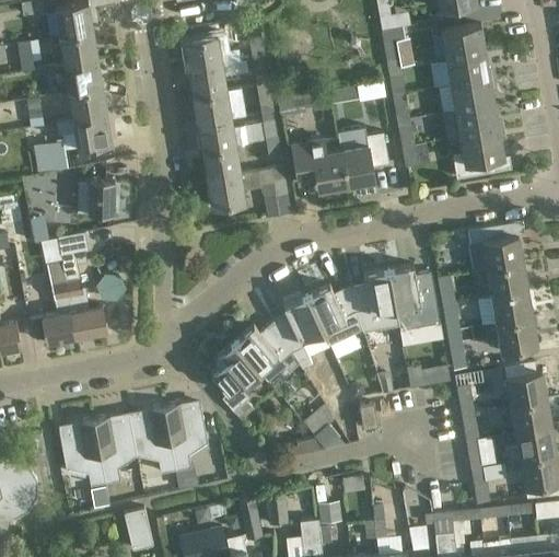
[(405,28),(399,0),(375,0),(382,32),(405,28)]
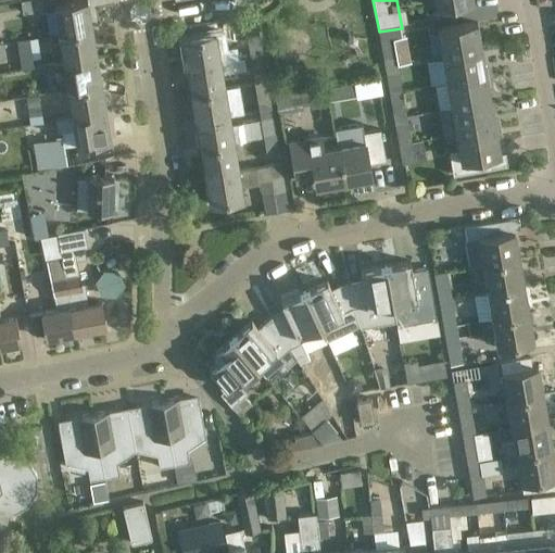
[(474,0),(432,0),(434,10),(475,3),(474,0)]
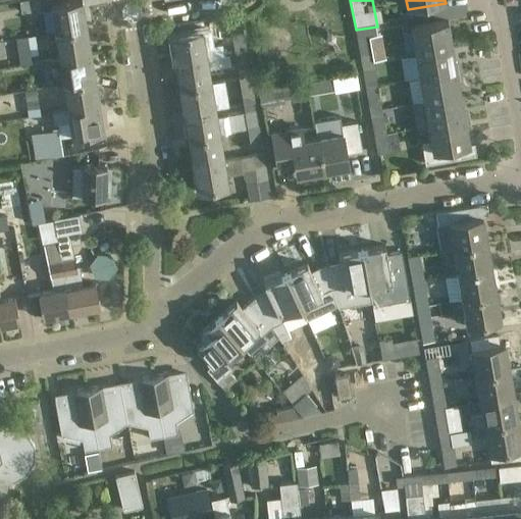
[(52,8),(56,35),(88,30),(84,3),(52,8)]
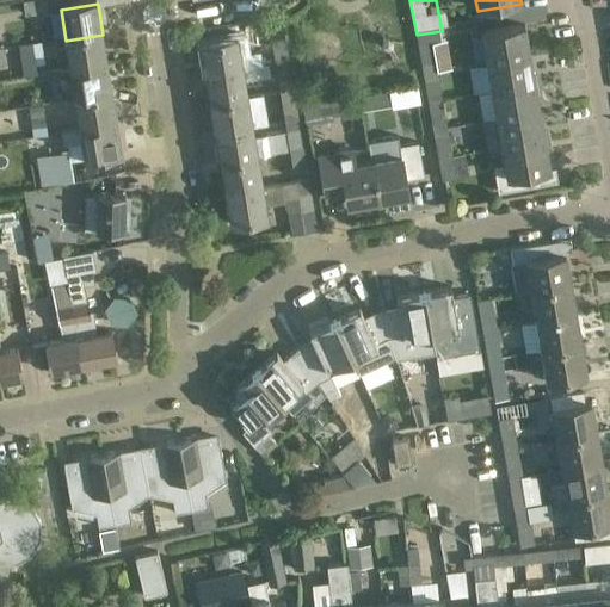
[(487,66),(531,59),(525,29),(482,37),(487,66)]
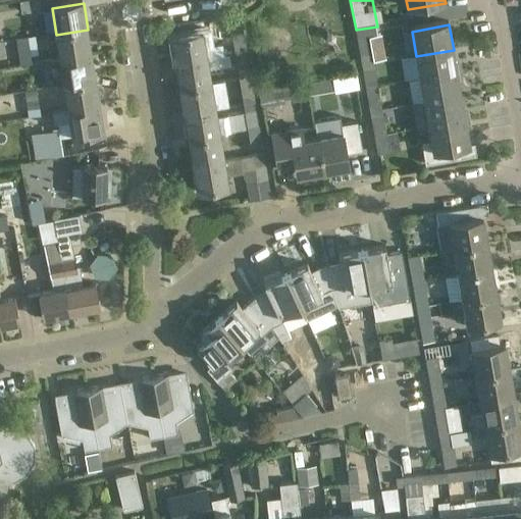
[(236,55),(248,53),(243,27),(230,29),(236,55)]
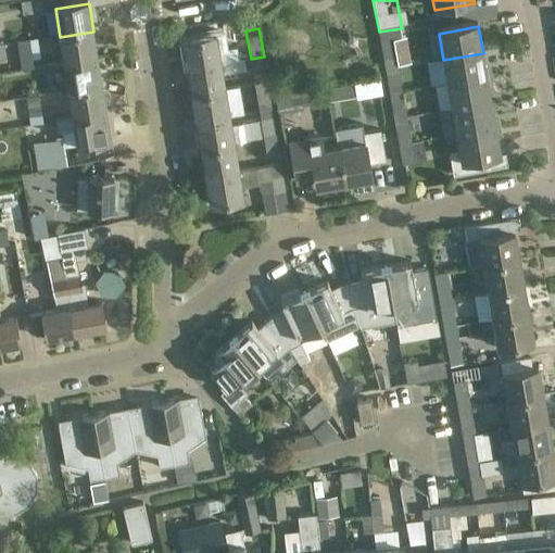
[(394,42),(404,40),(402,28),(379,32),(386,71),(399,68),(394,42)]
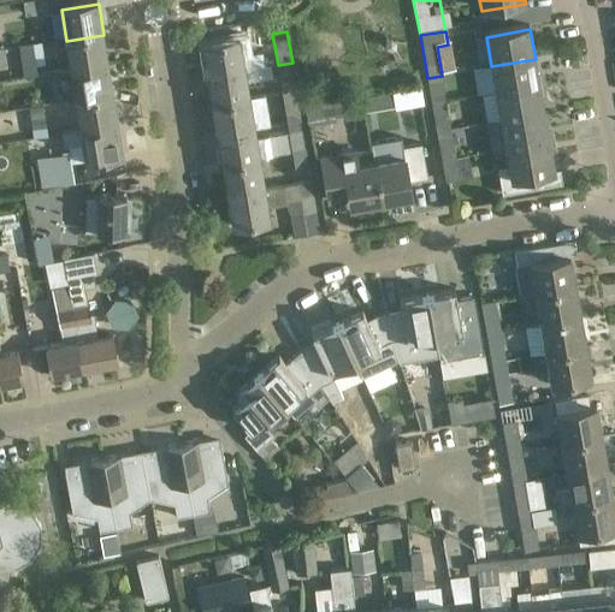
[(71,71),(108,65),(104,35),(66,41),(71,71)]
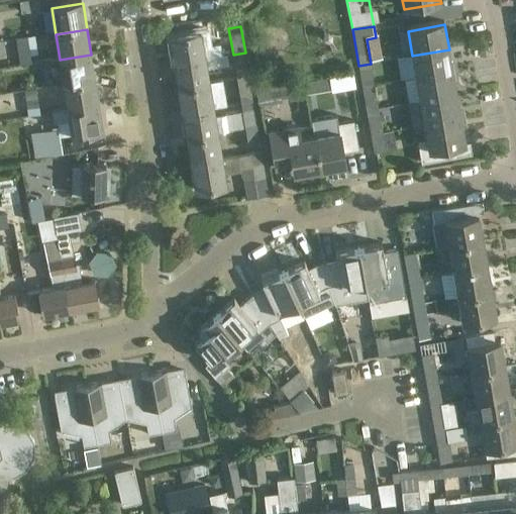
[(175,64),(206,59),(202,32),(171,38),(175,64)]
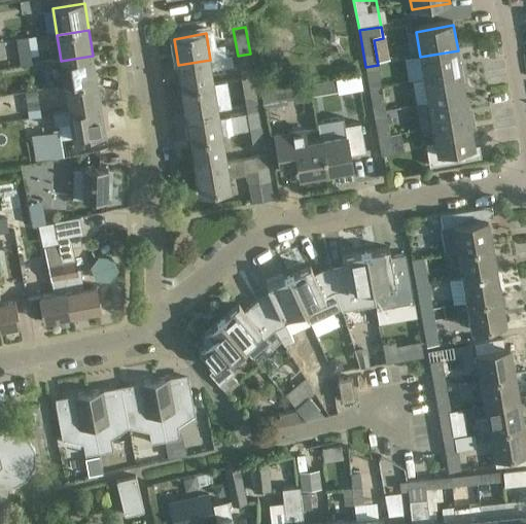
[(21,68),(33,66),(29,40),(16,41),(21,68)]
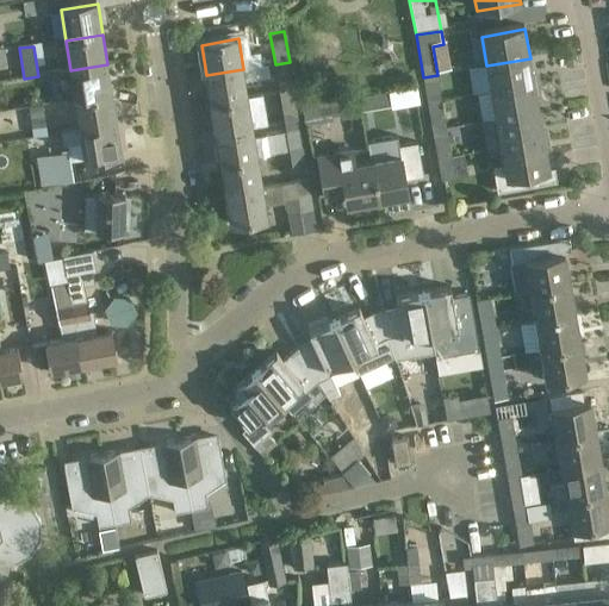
[(530,58),(486,66),(491,94),(535,86),(530,58)]
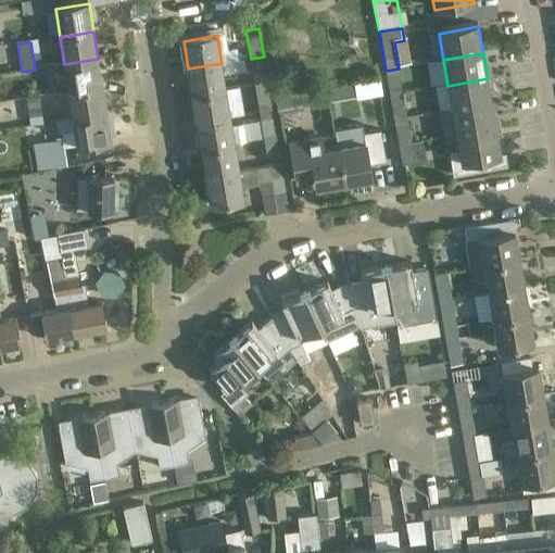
[(264,57),(251,59),(255,86),(268,84),(264,57)]
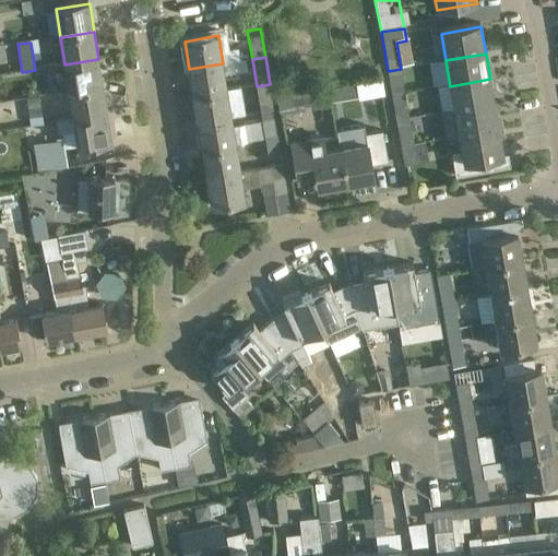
[(69,93),(103,87),(98,59),(64,64),(69,93)]
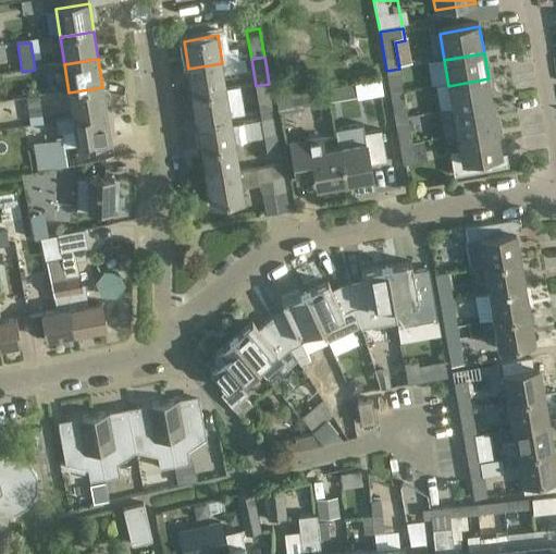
[(188,69),(193,97),(226,91),(224,75),(247,72),(246,60),(222,63),(188,69)]
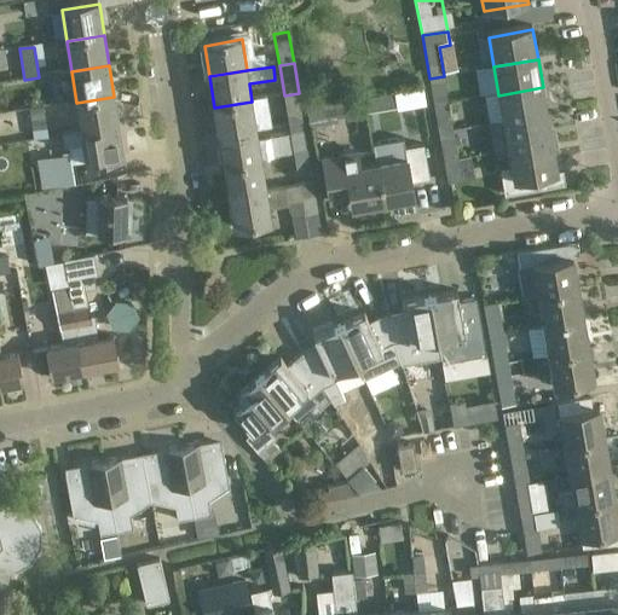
[(434,106),(449,104),(445,81),(431,85),(434,106)]
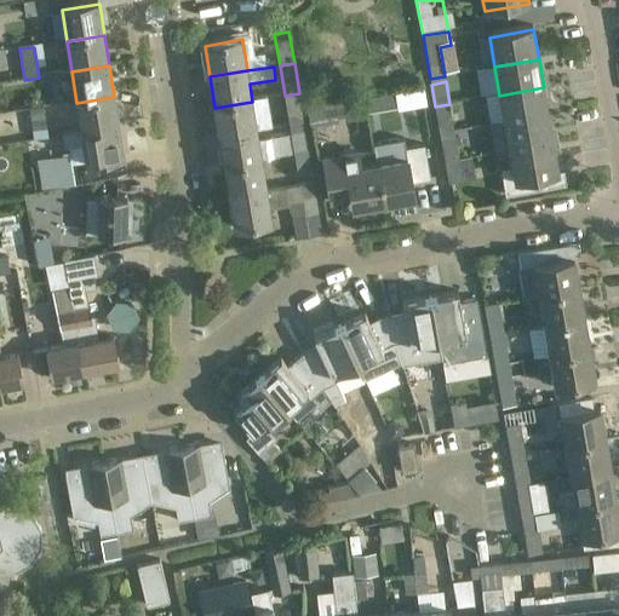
[(544,87),(499,96),(505,124),(549,116),(544,87)]
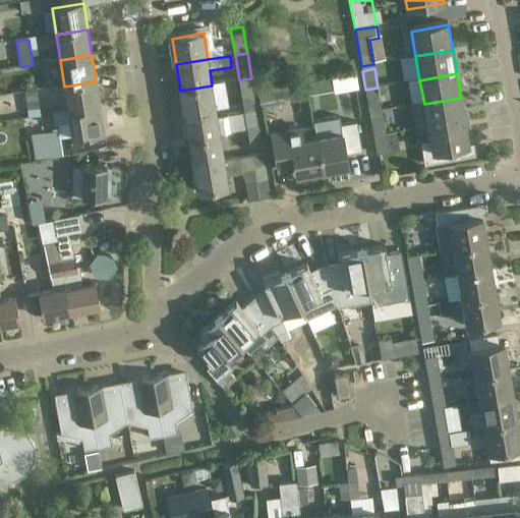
[(251,78),(239,80),(243,106),(255,105),(251,78)]
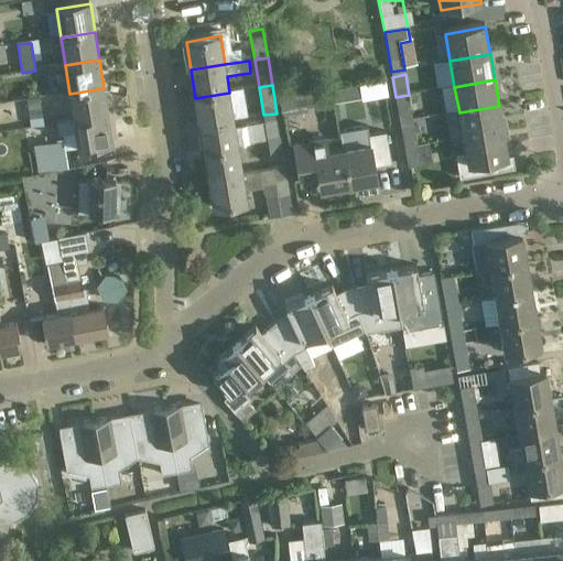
[(333,92),(335,105),(363,100),(360,87),(333,92)]
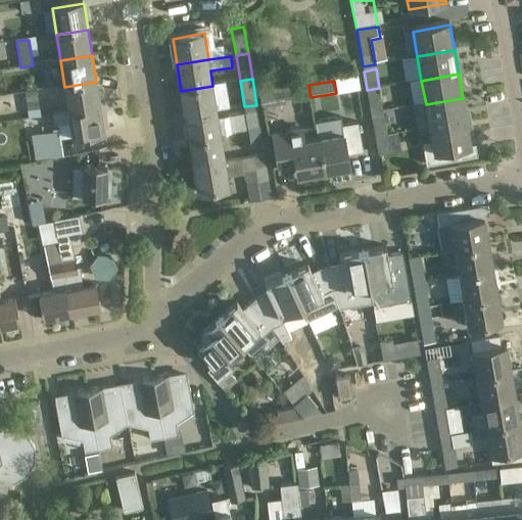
[(69,112),(100,106),(96,82),(64,87),(69,112)]
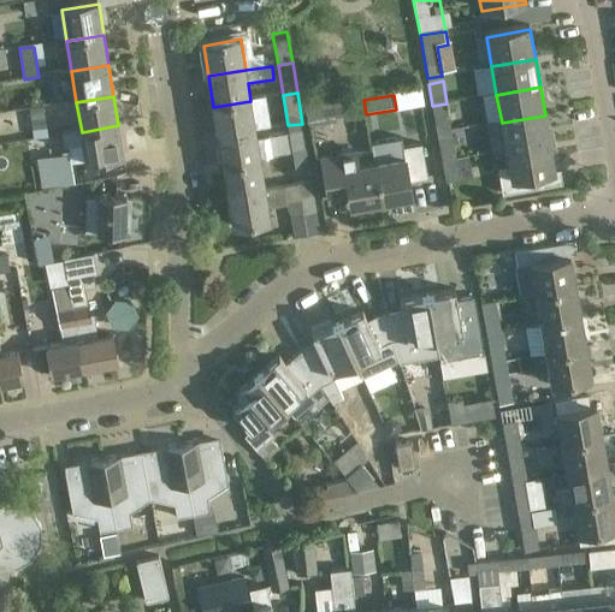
[(366,114),(364,100),(333,106),(336,119),(366,114)]
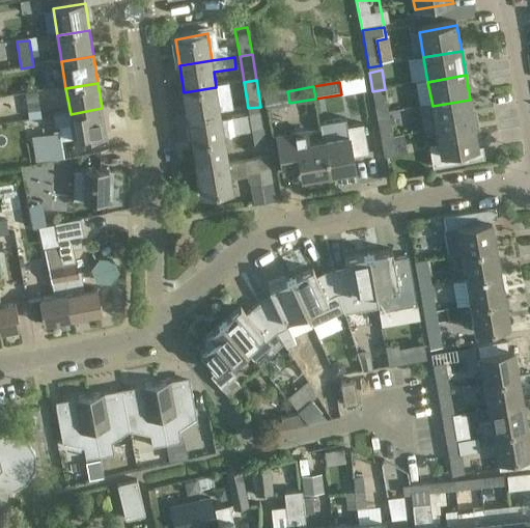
[(216,87),(184,92),(189,118),(220,113),(216,87)]
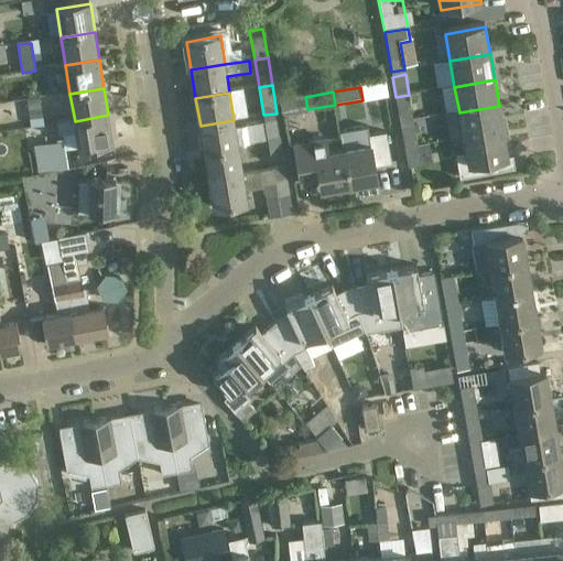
[(409,95),(396,97),(399,117),(413,115),(409,95)]
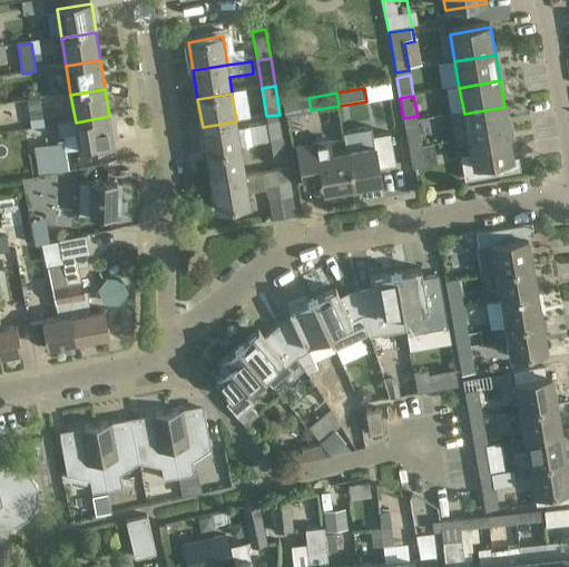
[(40,99),(28,101),(32,130),(46,127),(40,99)]
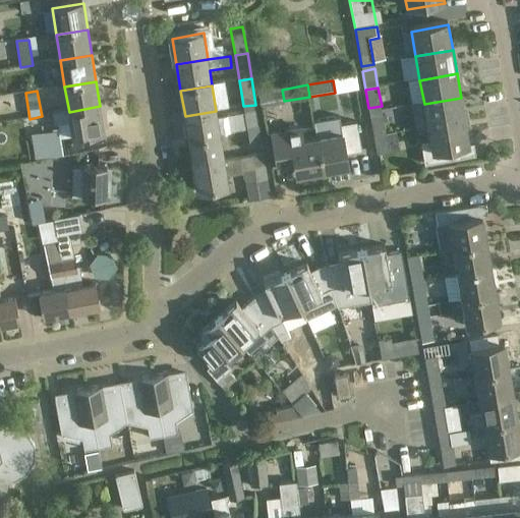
[(428,128),(465,121),(461,98),(424,104),(412,106),(417,130),(428,128)]
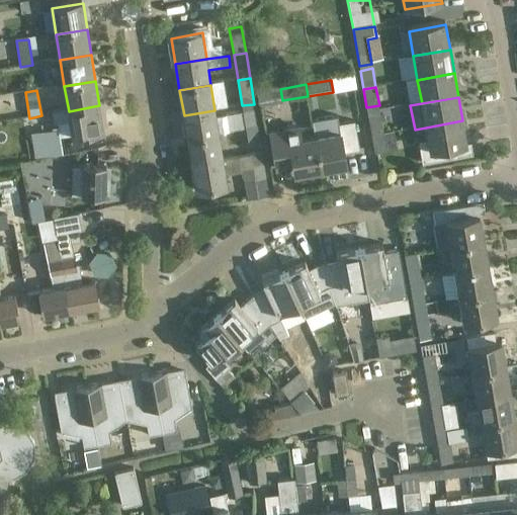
[(254,104),(242,105),(247,132),(258,130),(254,104)]
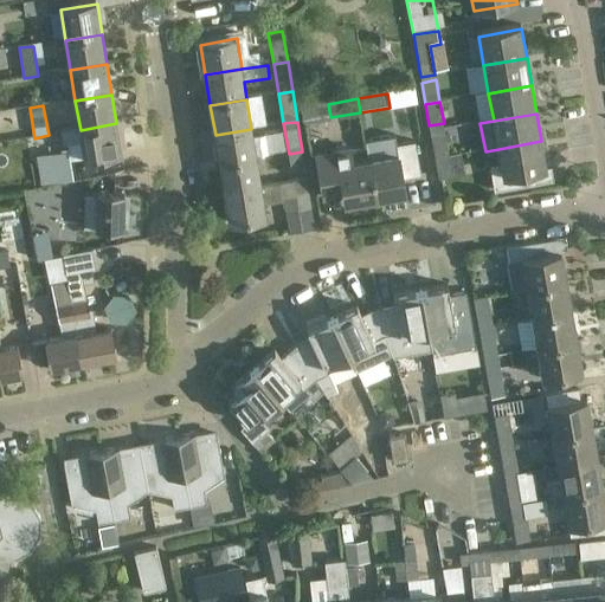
[(122,155),(116,123),(81,130),(62,134),(64,146),(82,143),(85,161),(122,155)]
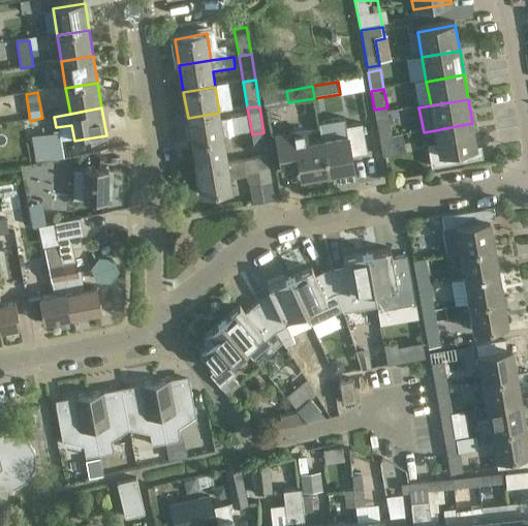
[(219,113),(188,118),(192,144),(224,138),(219,113)]
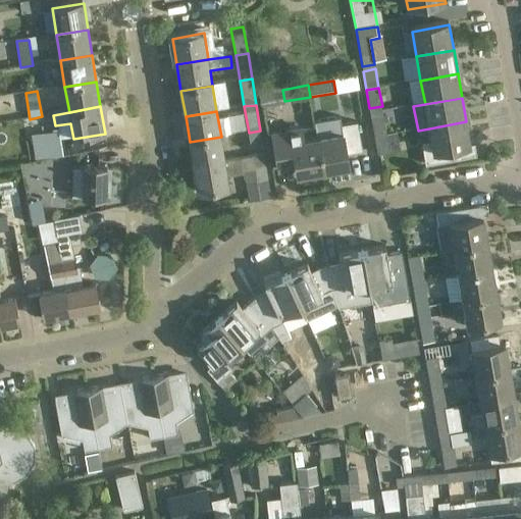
[(374,139),(386,136),(383,117),(371,119),(374,139)]
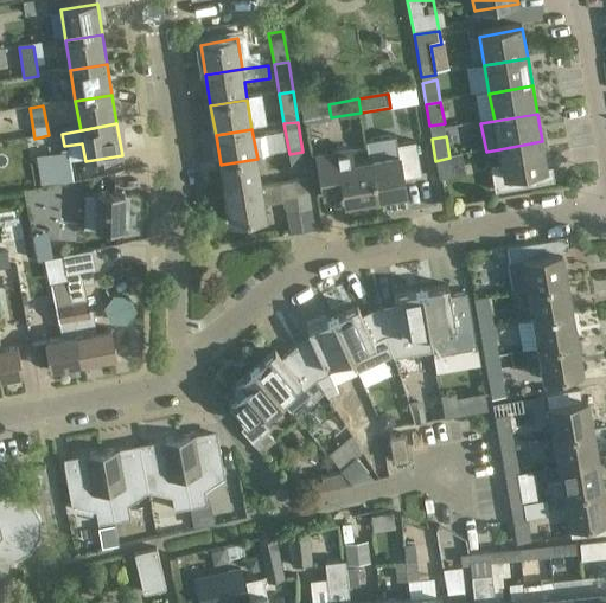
[(491,167),(496,194),(536,187),(534,173),(548,171),(542,141),(499,149),(502,166),(491,167)]
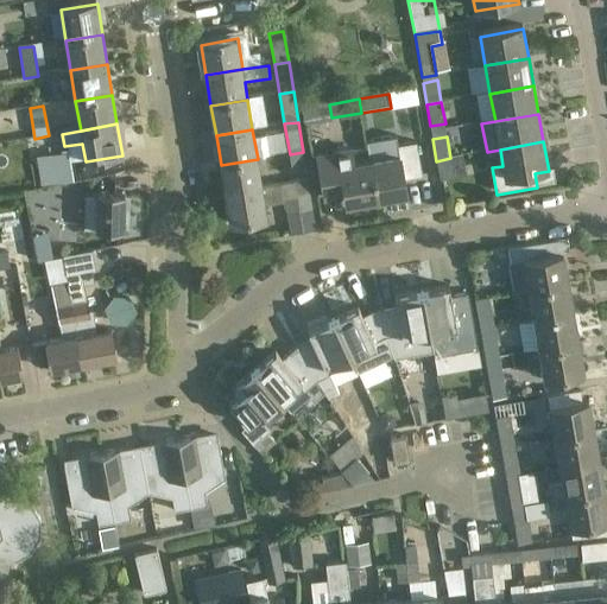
[(36,147),(43,188),(74,182),(70,163),(54,166),(50,145),(36,147)]
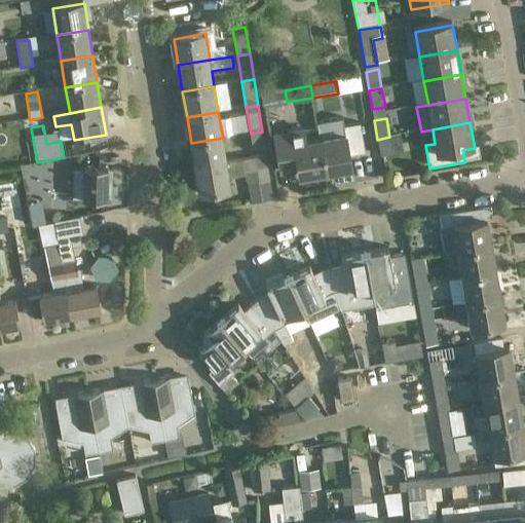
[(320,141),(326,175),(352,170),(350,156),(366,153),(361,125),(344,128),(345,136),(320,141)]
